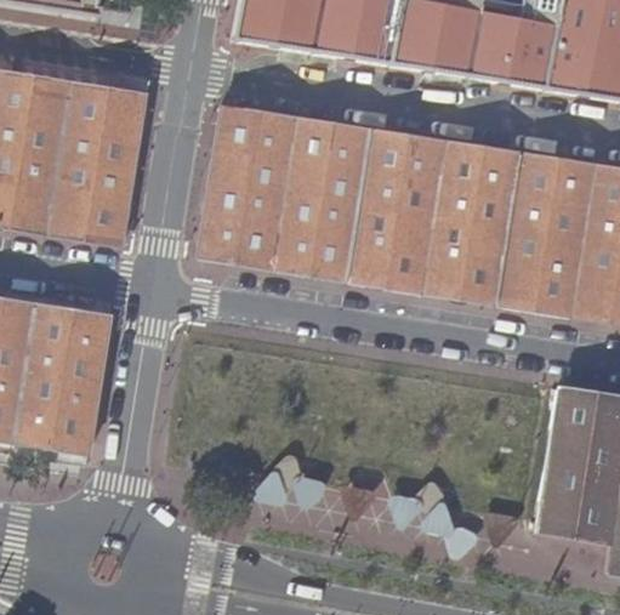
[(15,0),(98,13),(100,4),(96,3),(96,0),(15,0)]
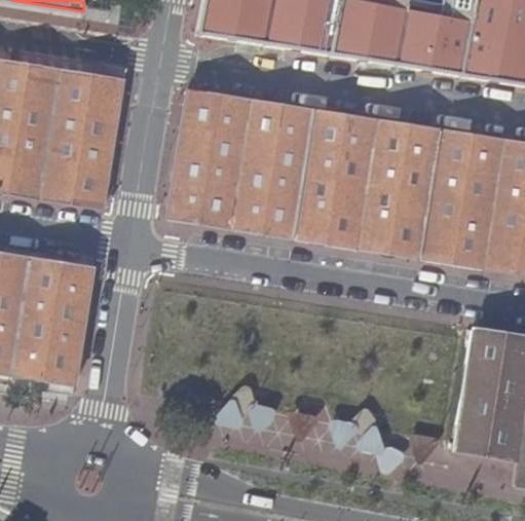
[(323,35),(329,0),(193,0),(190,19),(323,35)]
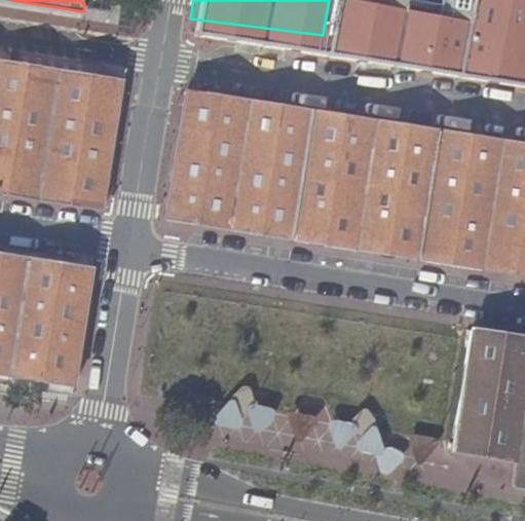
[(453,58),(465,0),(329,0),(323,35),(453,58)]
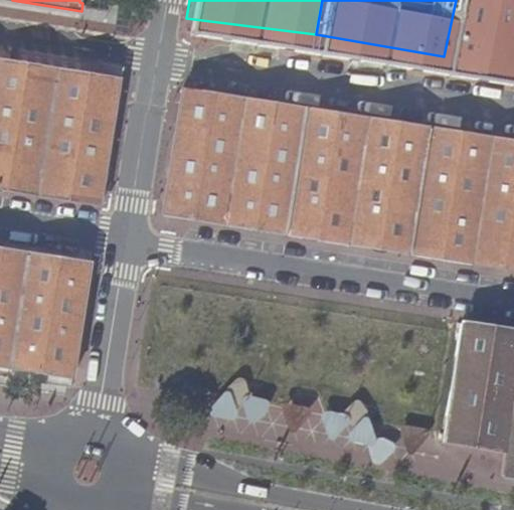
[(456,0),(444,56),(513,67),(513,0),(456,0)]
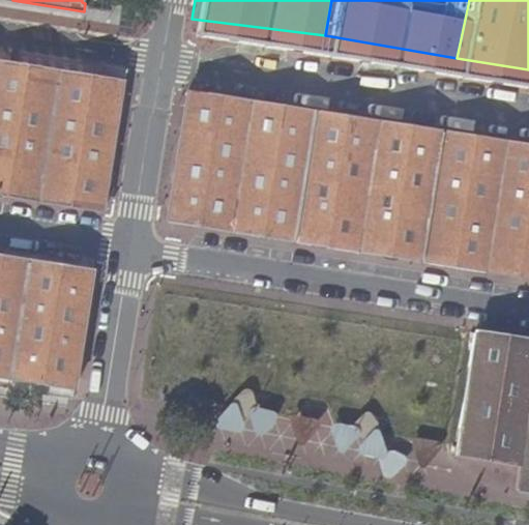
[(0,58),(0,196),(3,196),(6,193),(7,191),(106,205),(126,79),(0,58)]
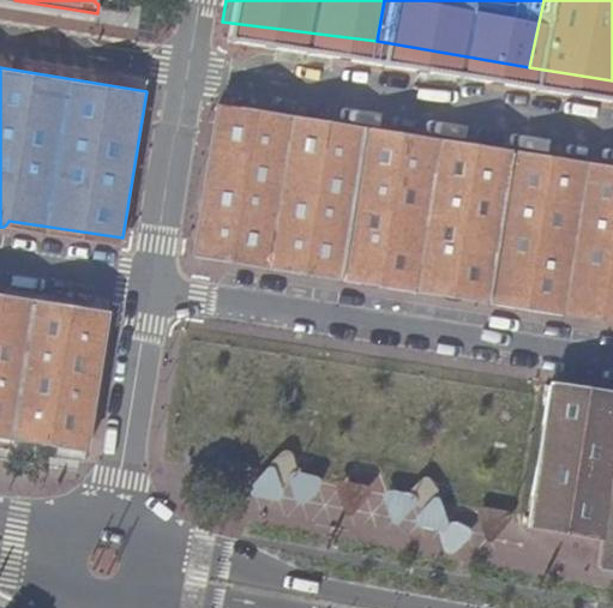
[(498,308),(521,150),(221,103),(197,260),(498,308)]
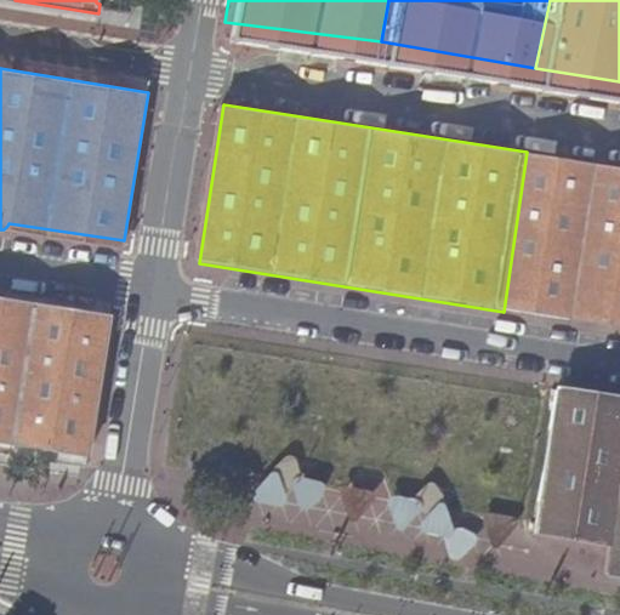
[(619,166),(527,152),(504,312),(619,326),(619,166)]
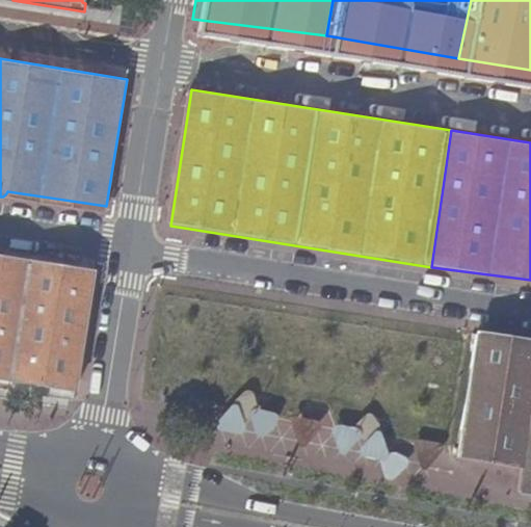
[(0,373),(78,386),(97,269),(0,253),(0,373)]
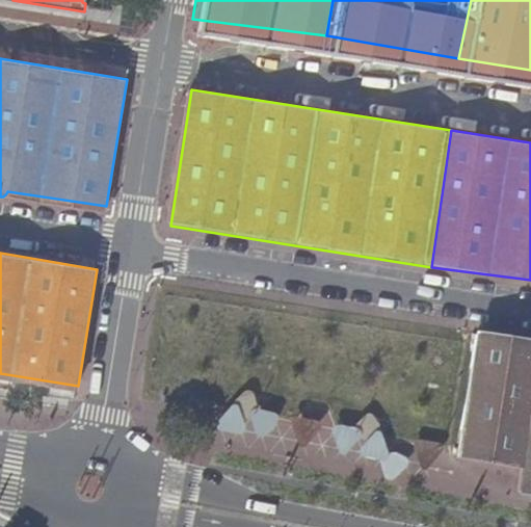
[(530,334),(480,325),(458,453),(522,465),(520,486),(530,489),(530,334)]
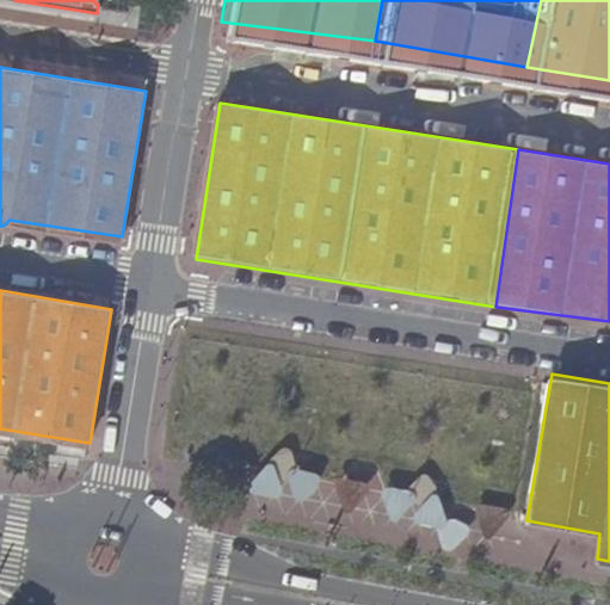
[(322,462),(287,461),(287,463),(257,462),(256,488),(326,492),(326,514),(413,518),(414,481),(376,480),(376,473),(322,470),(322,462)]
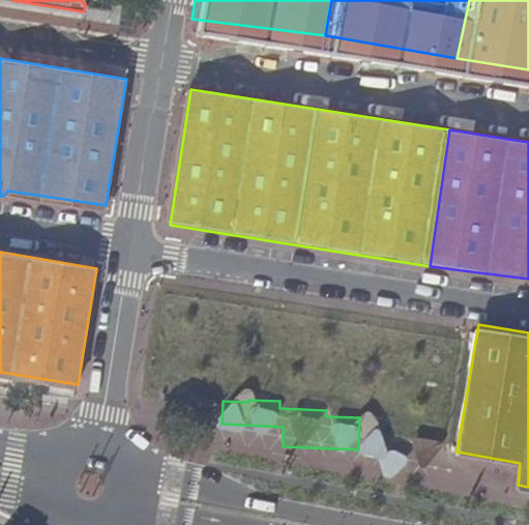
[(403,465),(408,451),(433,461),(442,437),(417,428),(412,441),(370,426),(361,449),(403,465)]
